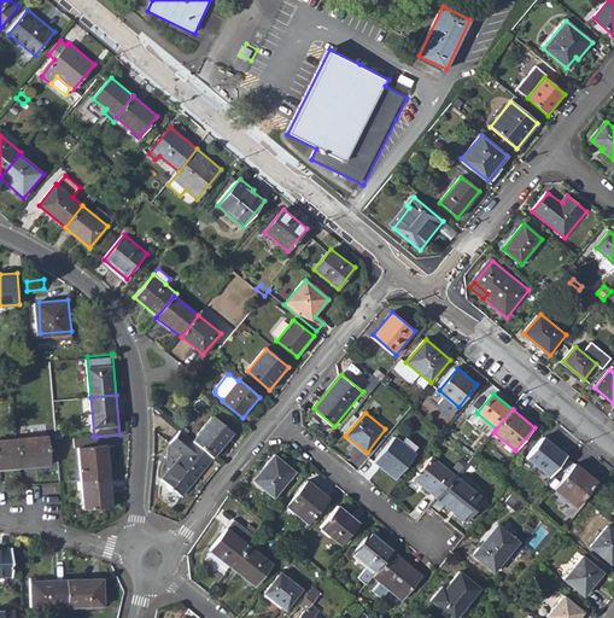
[(214,417),(194,441),(215,456),(233,432),(214,417)]
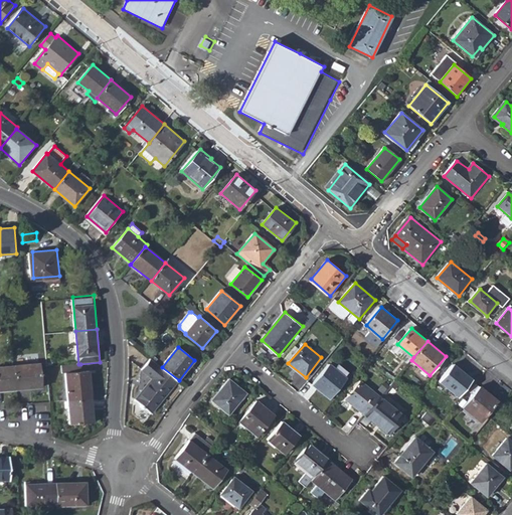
[(152,413),(179,380),(162,367),(152,358),(142,370),(153,379),(136,399),(152,413)]
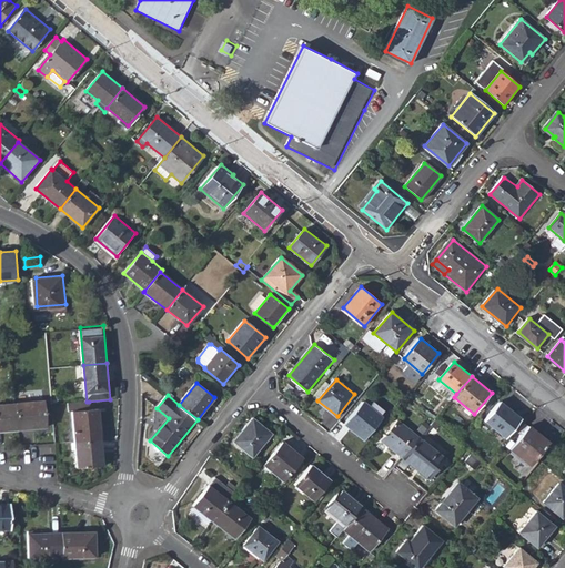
[(44,401),(18,404),(20,429),(47,427),(44,401)]
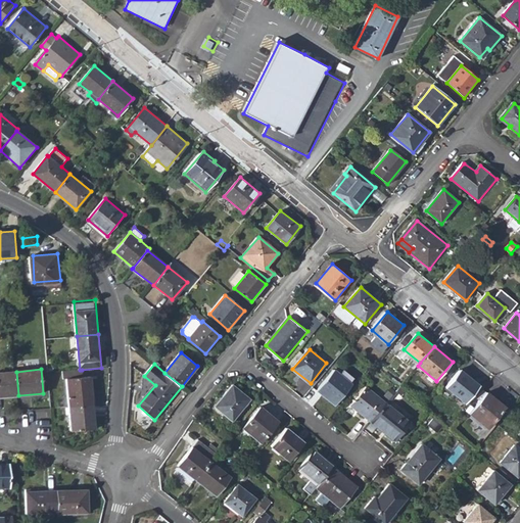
[(67,371),(68,378),(83,377),(82,370),(80,370),(67,371)]
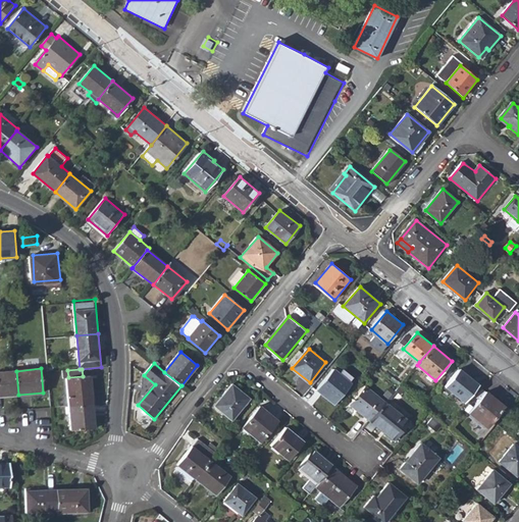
[(334,369),(318,389),(335,403),(352,383),(334,369)]
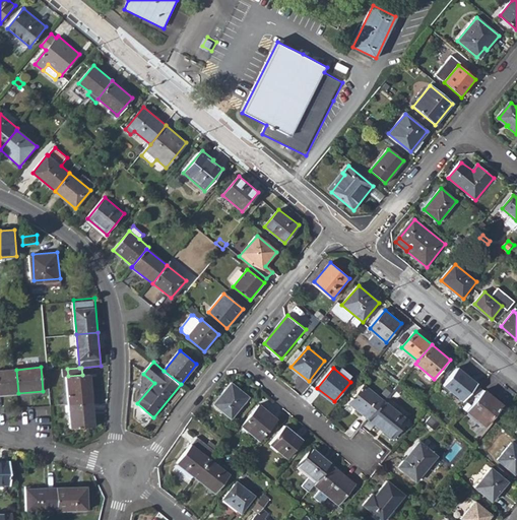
[(458,368),(444,385),(462,400),(477,383),(458,368)]
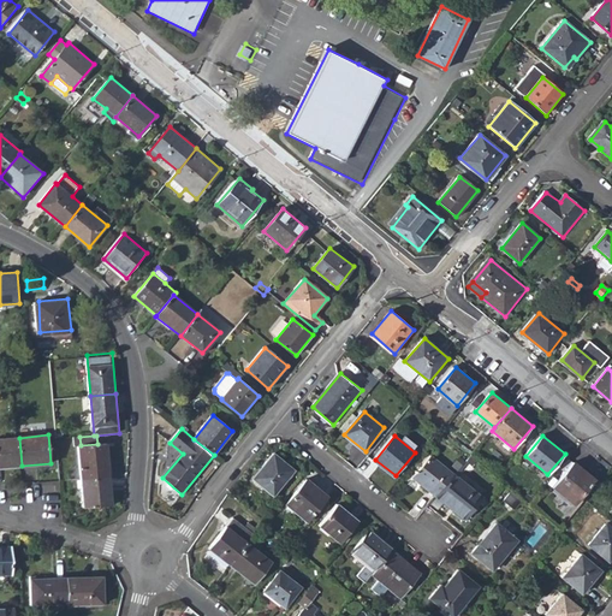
[(19,438),(0,439),(0,467),(22,466),(19,438)]
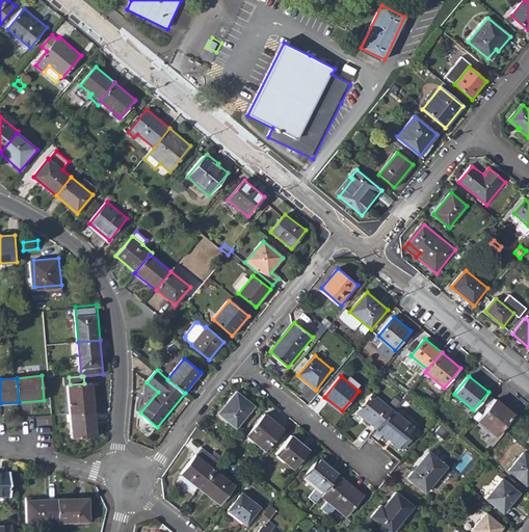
[(70,384),(73,413),(96,410),(94,382),(84,383),(70,384)]
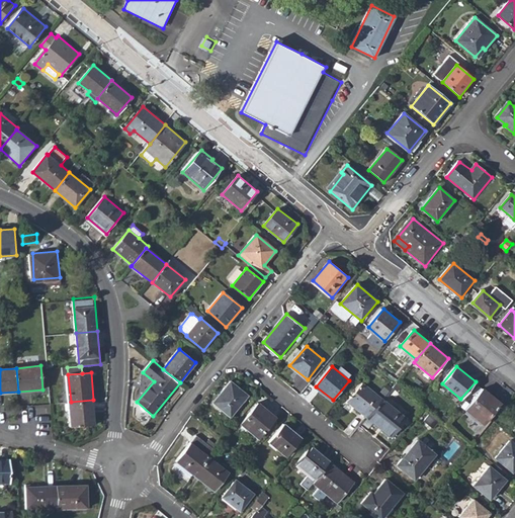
[(232,379),(213,402),(231,417),(249,394),(232,379)]
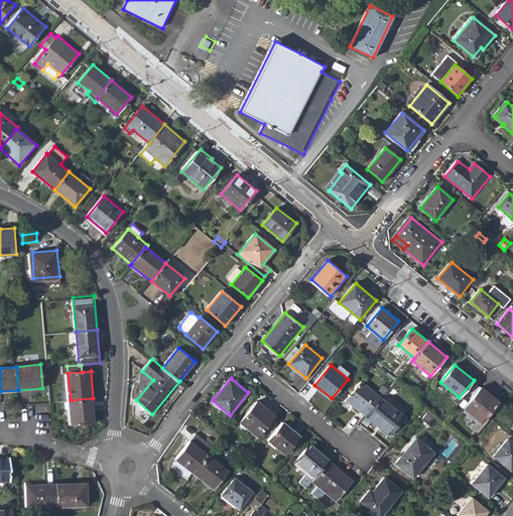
[(346,401),(366,416),(382,397),(363,381),(346,401)]
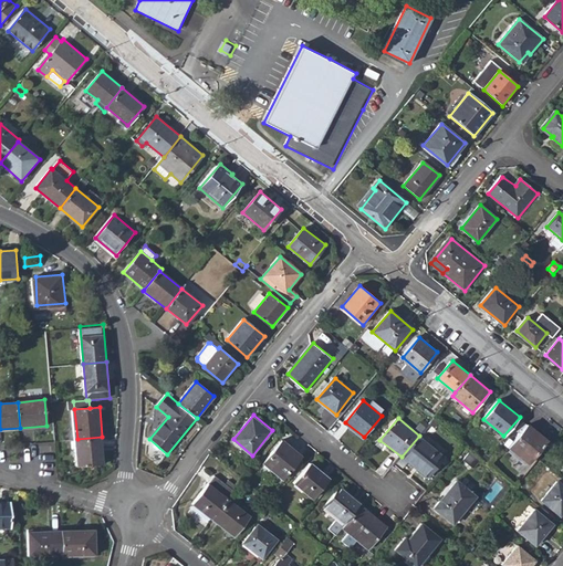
[(529,425),(509,449),(529,463),(548,440),(529,425)]
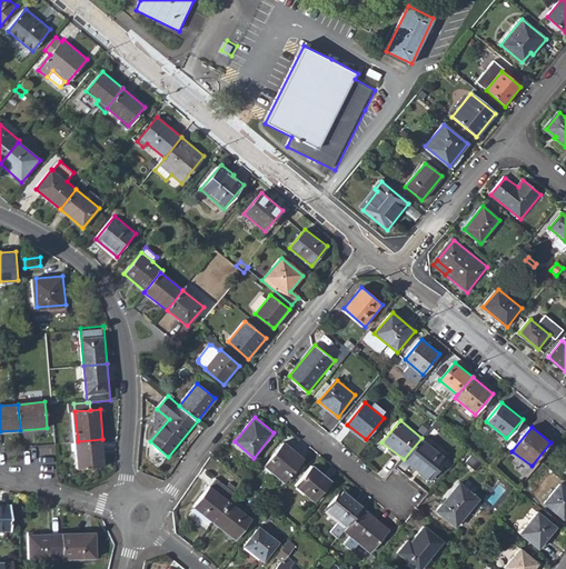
[(448,459),(421,438),(404,459),(429,480),(448,459)]
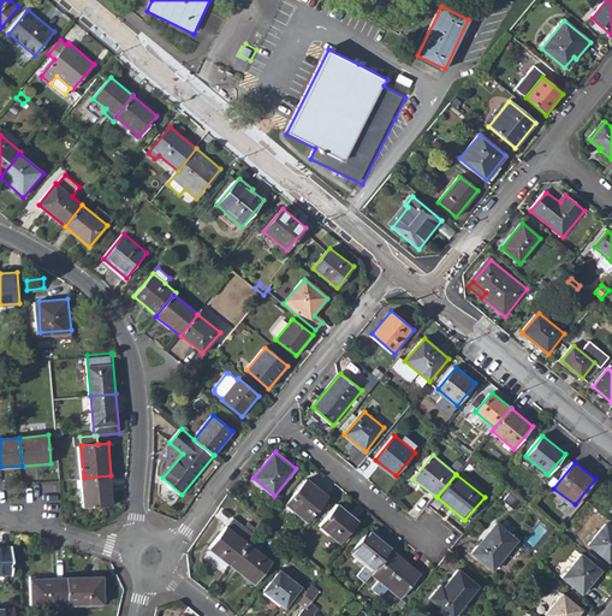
[(113,505),(111,475),(84,478),(87,507),(113,505)]
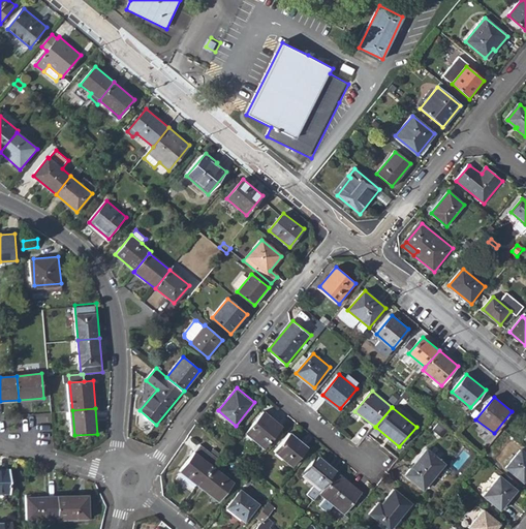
[(265,411),(247,434),(265,448),(282,426),(265,411)]
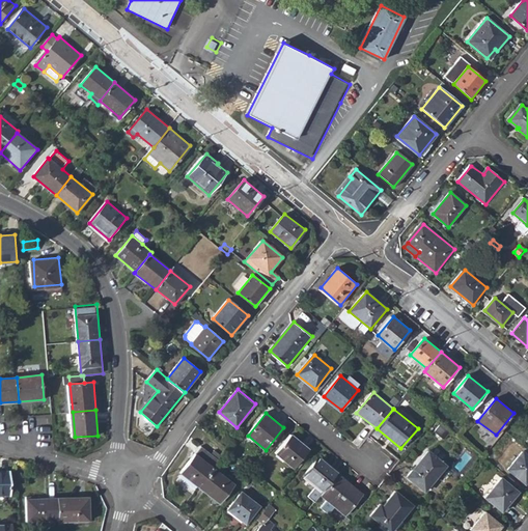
[(293,435),(277,453),(295,468),(310,449),(293,435)]
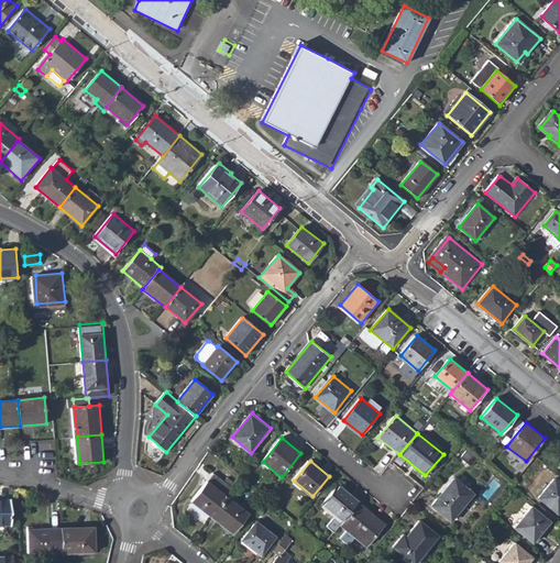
[(194,500),(212,516),(229,495),(243,477),(241,475),(235,483),(229,477),(227,481),(216,473),(194,500)]
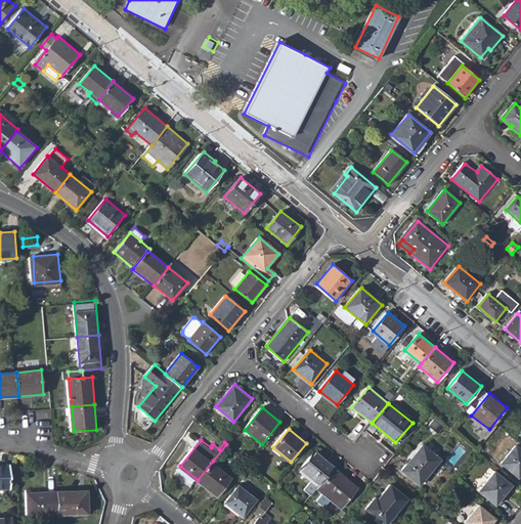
[(423,444),(401,471),(419,485),(440,459),(423,444)]
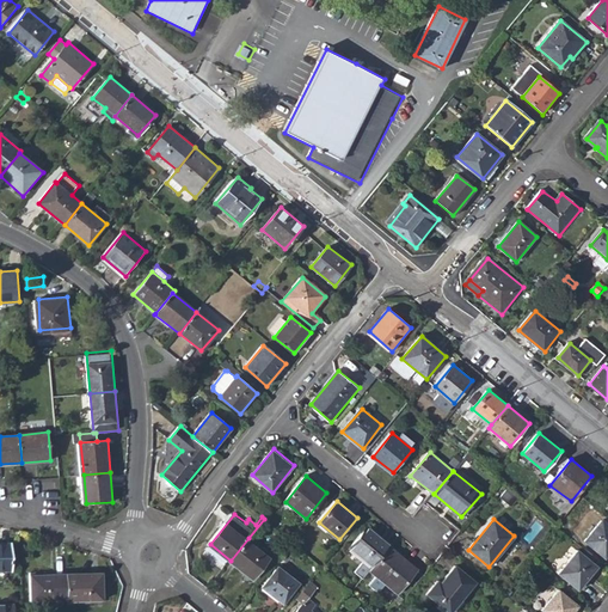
[(607,526),(601,521),(585,540),(607,558),(607,526)]
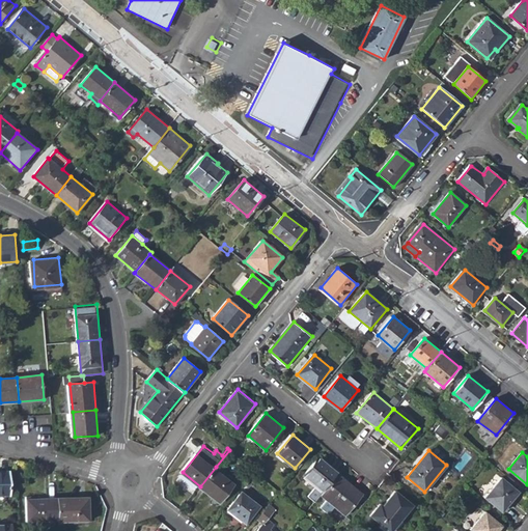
[(310,496),(317,501),(322,496),(339,475),(320,458),(306,475),(318,485),(310,496)]
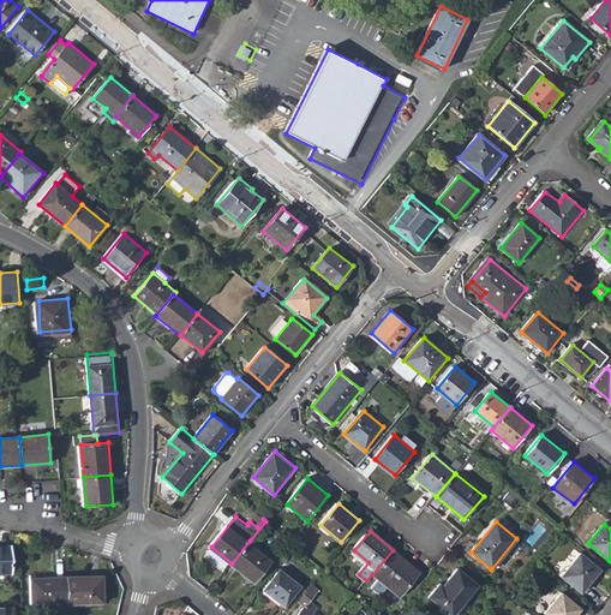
[(274,560),(250,541),(232,563),(256,583),(274,560)]
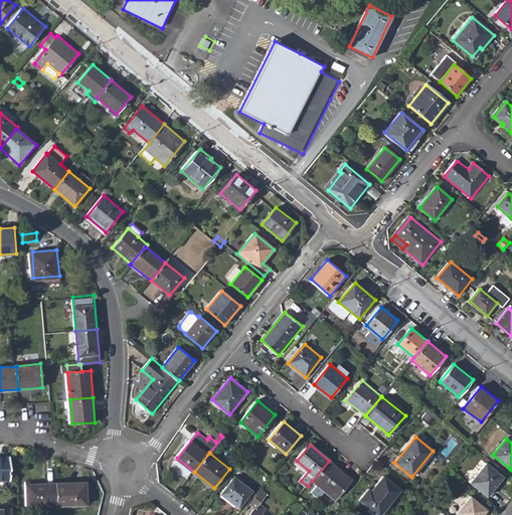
[(0,457),(0,478),(11,478),(10,457),(0,457)]
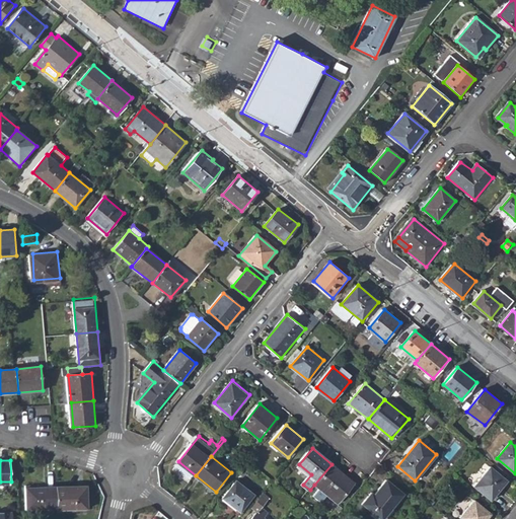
[(355,484),(332,464),(314,485),(320,490),(314,497),(322,503),(328,496),(339,504),(355,484)]
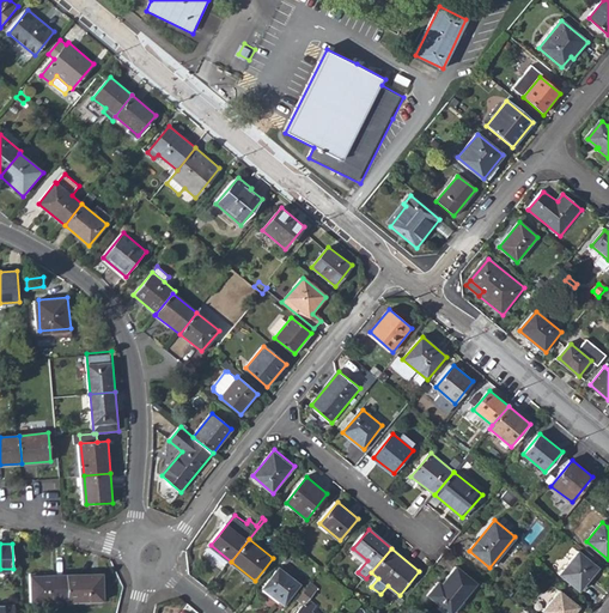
[(579,553),(560,576),(580,593),(598,570),(579,553)]
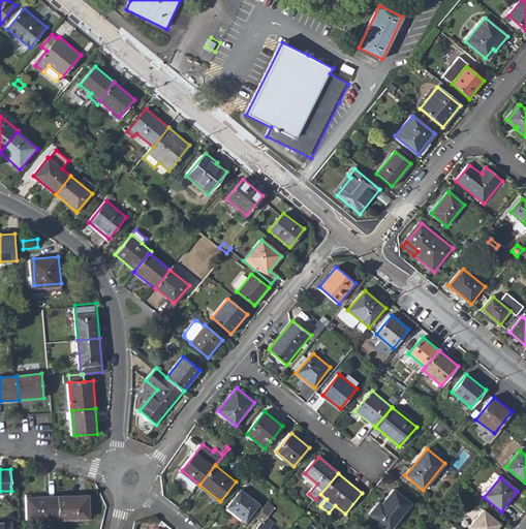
[(378,502),(369,514),(388,528),(391,528),(410,504),(395,490),(381,505),(378,502)]
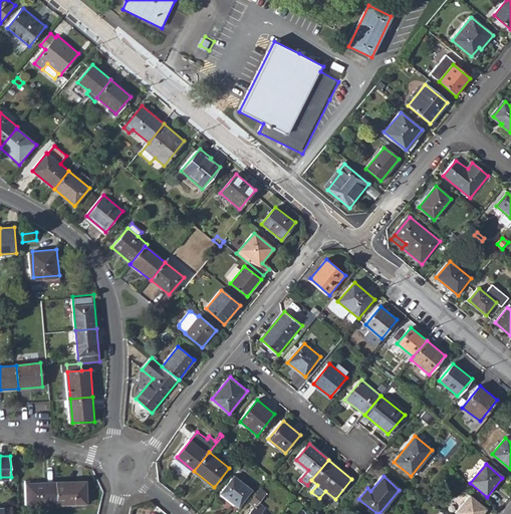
[(236,477),(220,498),(231,507),(234,504),(239,508),(254,490),(236,477)]
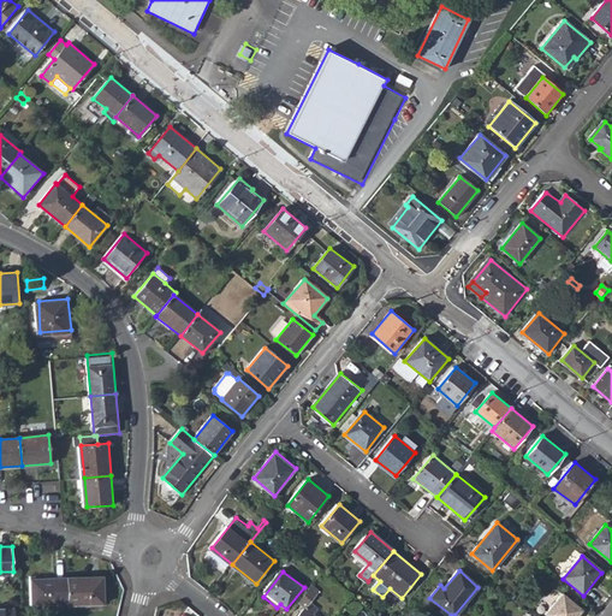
[(104,575),(69,578),(69,603),(69,605),(105,604),(104,575)]
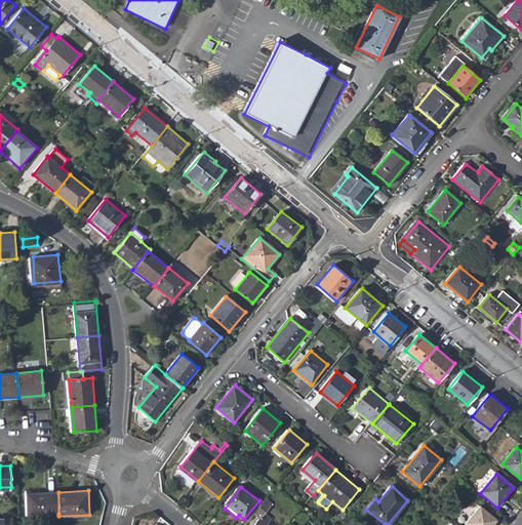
[(29,516),(58,514),(58,492),(28,493),(29,516)]
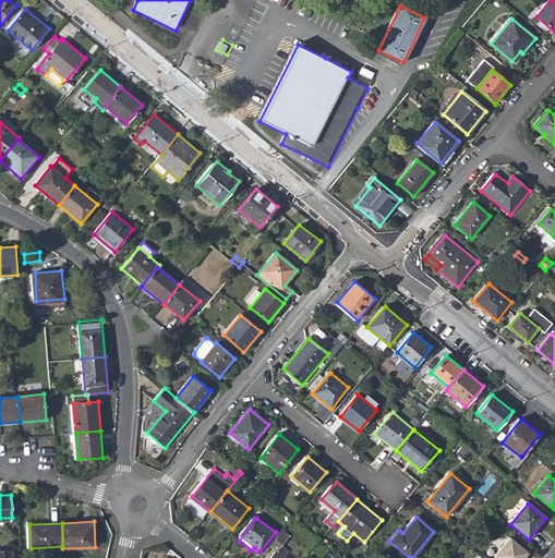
[(285,530),(284,532),(272,546),(277,552),(272,557),(287,557),(286,556),(288,553),(282,547),(289,538),(291,535),(285,530)]
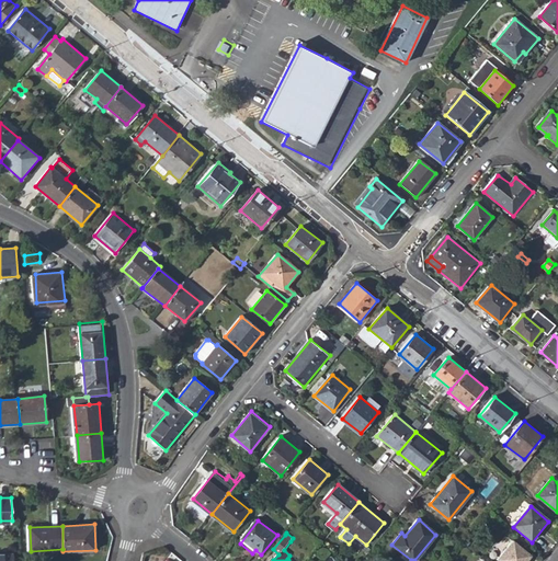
[(513,542),(498,560),(499,560),(526,560),(531,557),(513,542)]
